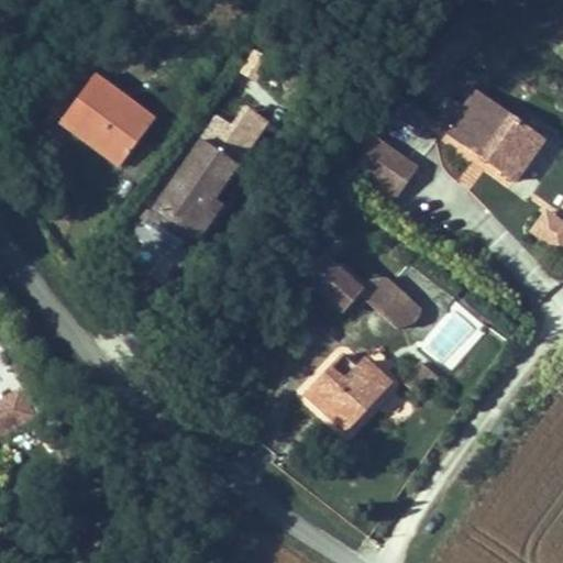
[(95,78),(59,124),(92,148),(98,142),(124,163),(154,122),(95,78)]
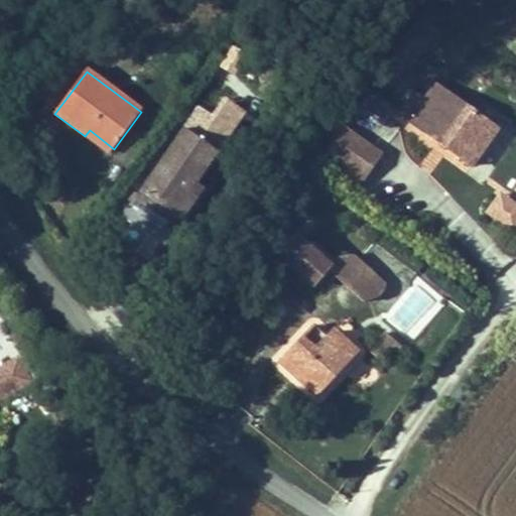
[(496,122),(433,79),(424,93),(412,85),(398,105),(409,113),(408,115),(470,159),(496,122)]
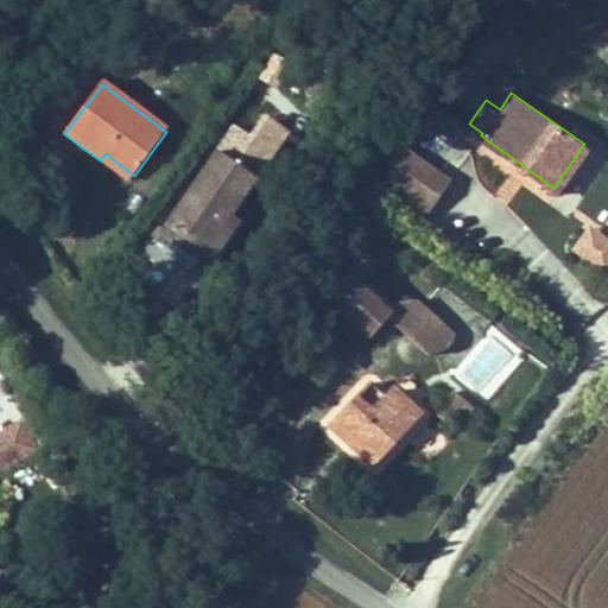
[(289,135),(266,119),(247,144),(271,160),(289,135)]
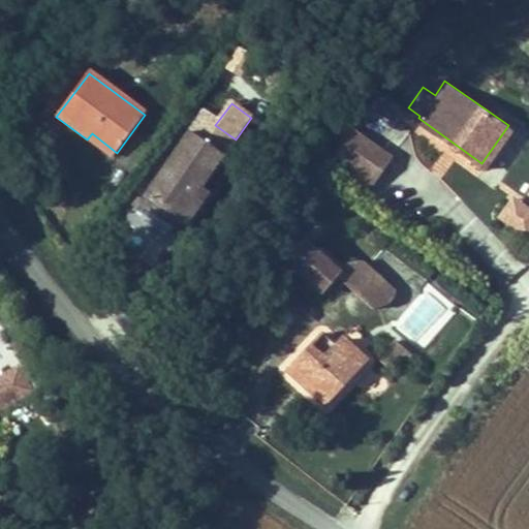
[(198,122),(142,197),(181,227),(205,195),(197,190),(230,146),(198,122)]
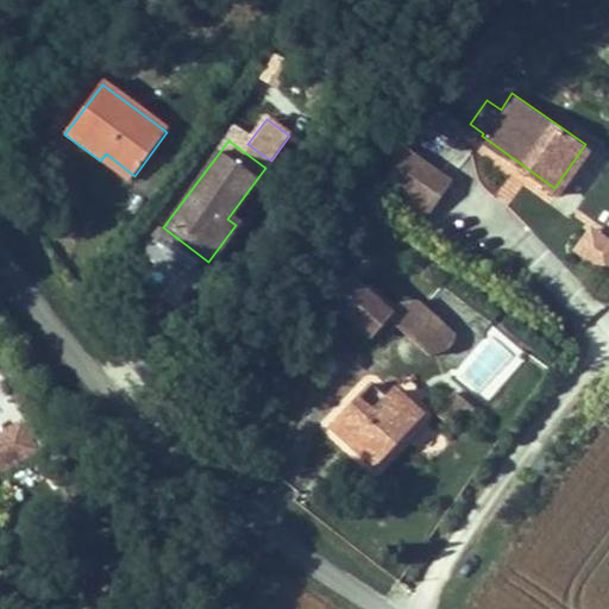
[(106,154),(100,161),(130,183),(135,176),(106,154)]
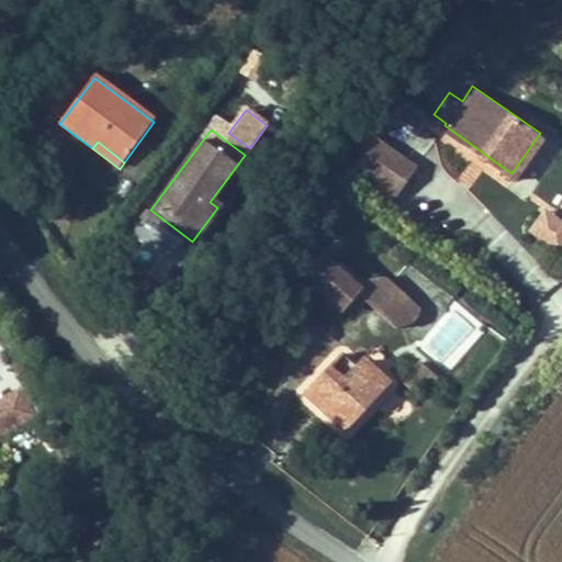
[(411,161),(383,142),(364,168),(392,188),(411,161)]
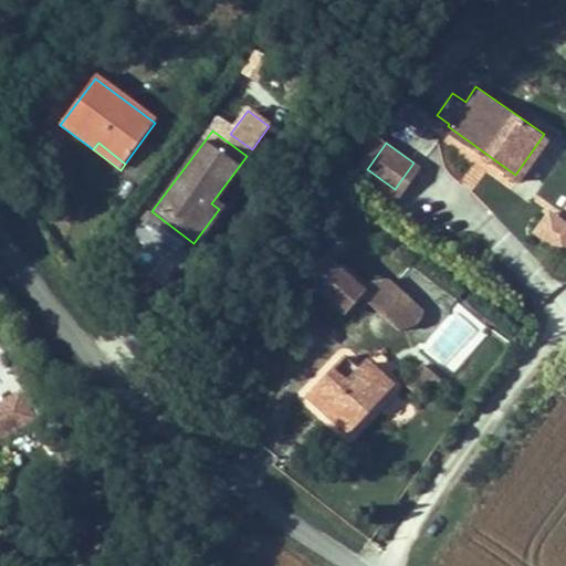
[(562,255),(565,249),(565,221),(549,209),(531,231),(562,255)]
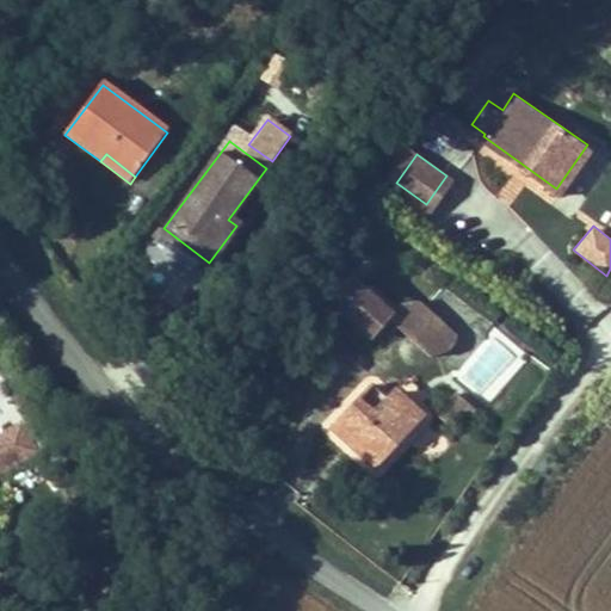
[(209,263),(164,228),(158,236),(203,271),(209,263)]
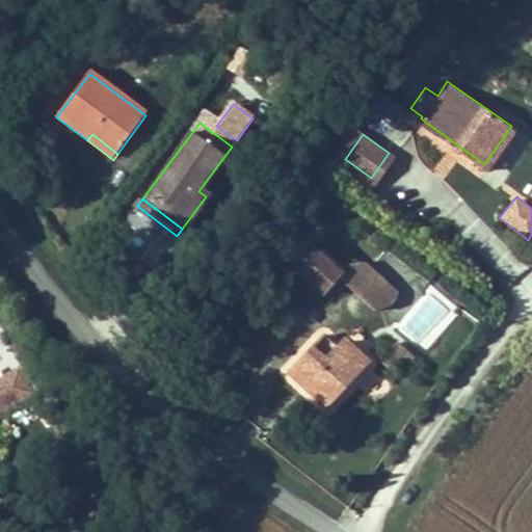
[(281,223),(264,246),(300,276),(318,253),(281,223)]
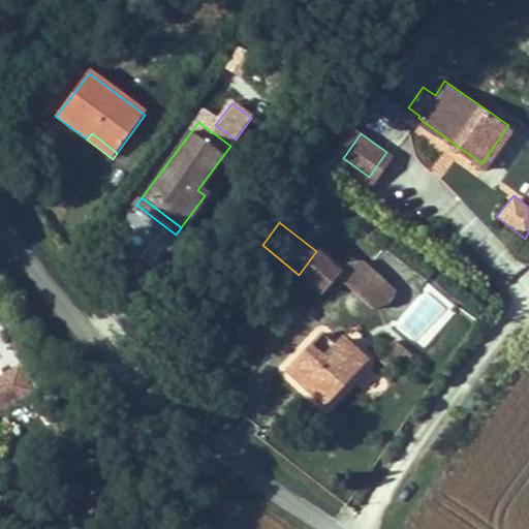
[(301,318),(268,353),(309,392),(350,346),(322,320),(313,330),(301,318)]
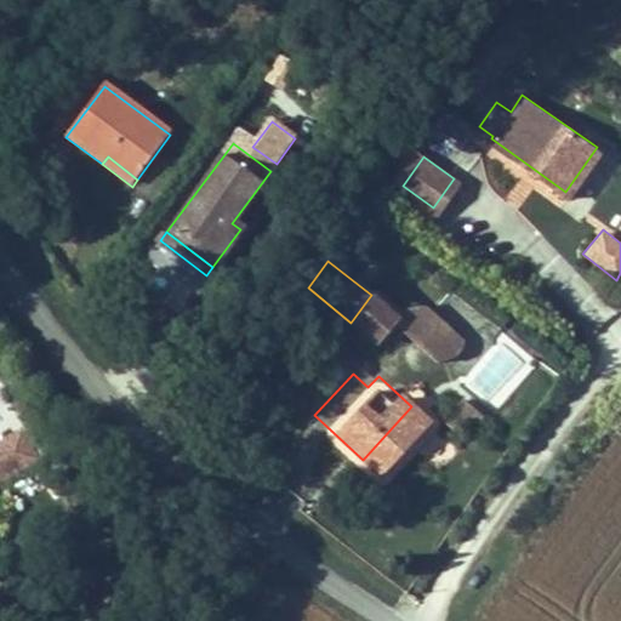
[(0,483),(24,472),(11,444),(0,449),(0,483)]
